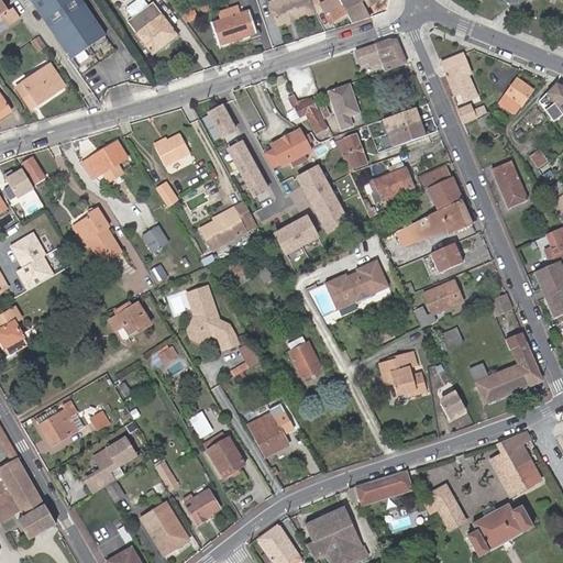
[(0,0),(0,31),(20,19),(11,8),(8,11),(0,0)]
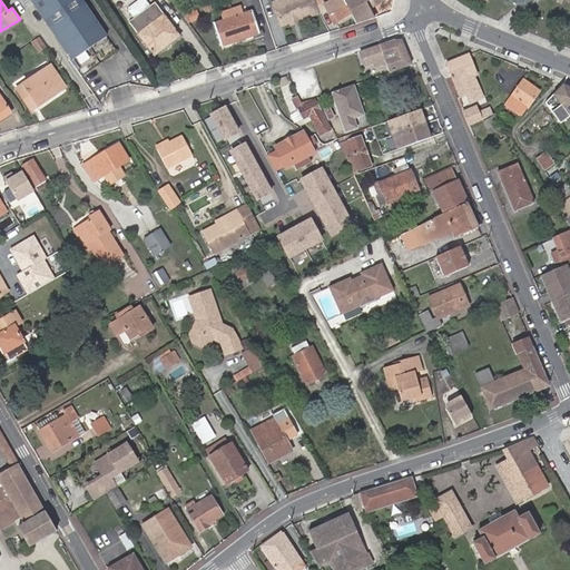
[(80,0),(30,0),(72,61),(106,38),(80,0)]
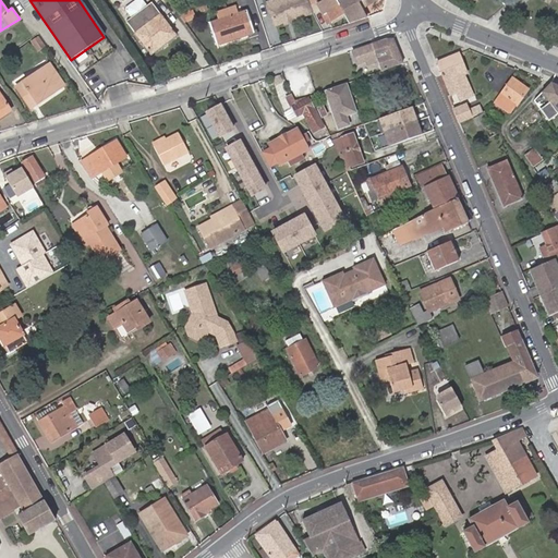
[(135,0),(125,7),(131,15),(148,4),(145,0),(135,0)]
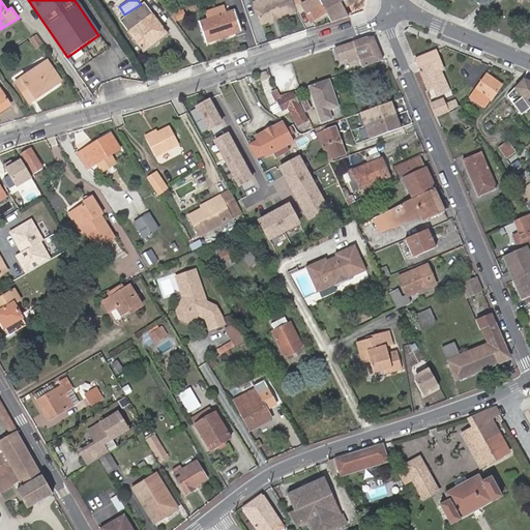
[(252,0),(262,28),(298,16),(291,0),(252,0)]
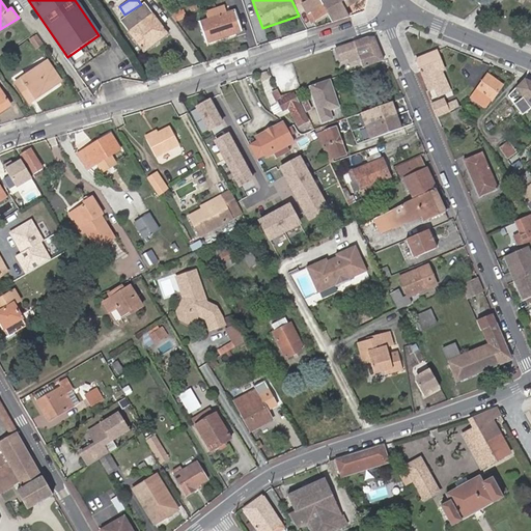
[(348,16),(361,0),(308,0),(301,4),(307,15),(304,17),(309,24),(315,20),(327,14),(332,22),(348,16)]
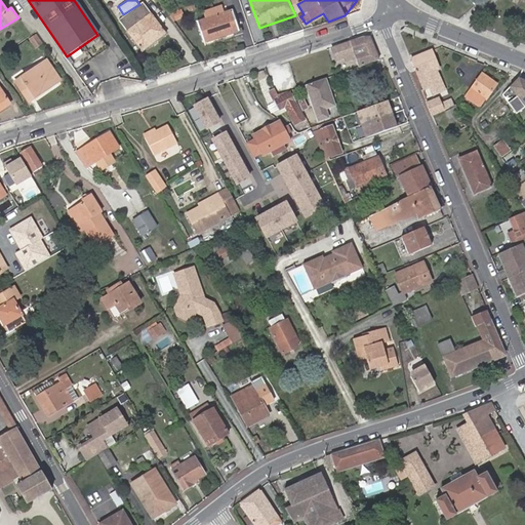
[(165,33),(143,2),(118,21),(142,51),(165,33)]
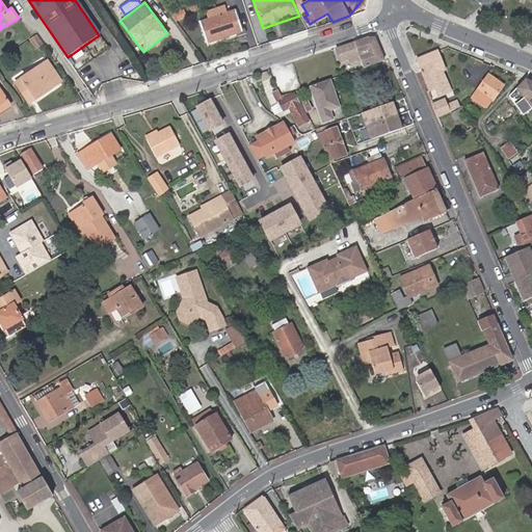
[(234,9),(198,22),(206,44),(242,31),(234,9)]
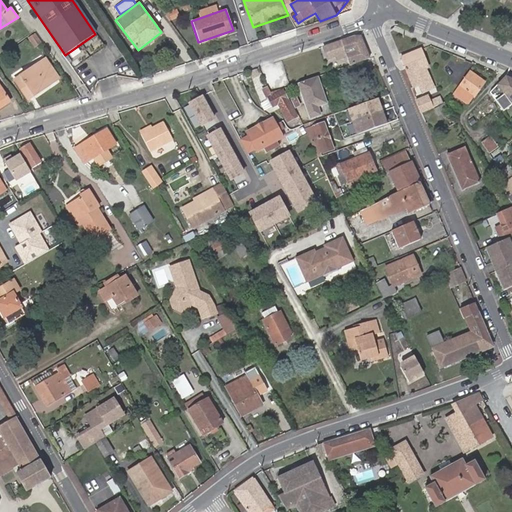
[(42,44),(35,34),(29,38),(36,48),(42,44)]
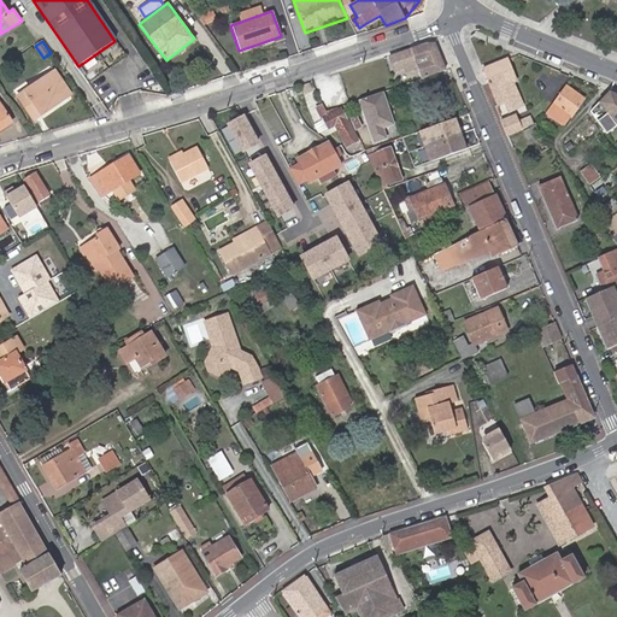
[(421,78),(445,70),(434,45),(425,45),(389,57),(394,71),(415,64),(421,78)]
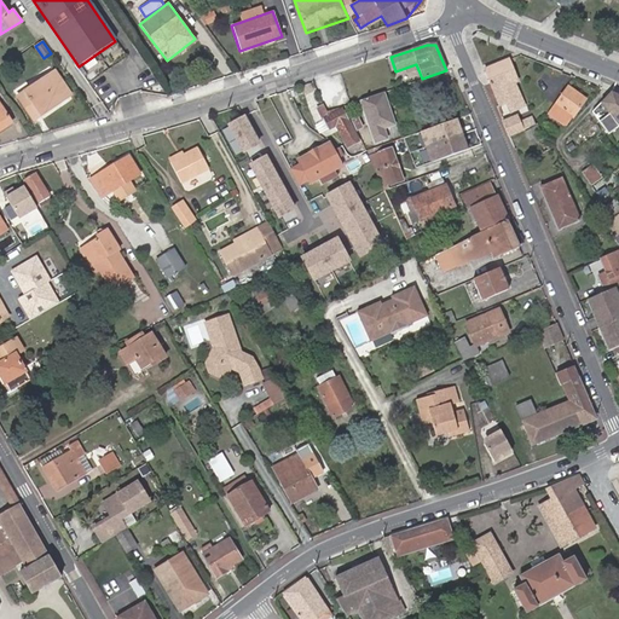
[(485,70),(499,105),(504,103),(505,103),(508,111),(524,105),(520,97),(514,84),(507,87),(498,65),(485,70)]
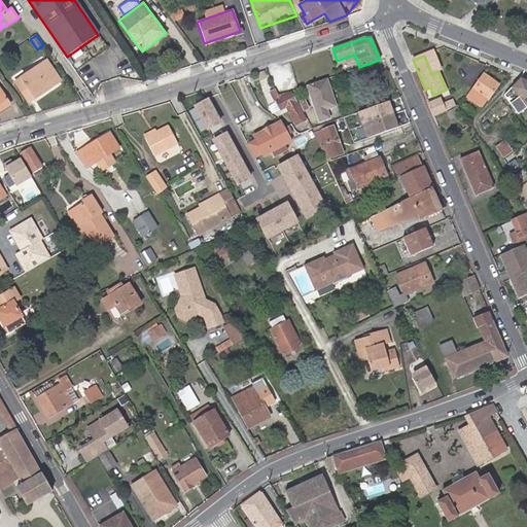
[(27,102),(59,81),(46,63),(14,82),(27,102)]
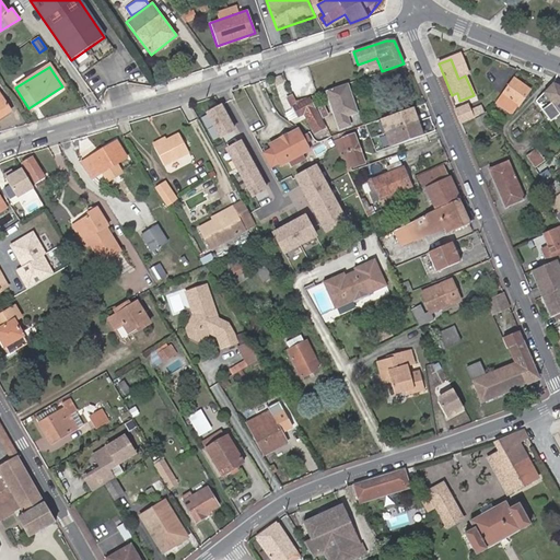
[(513,78),(505,88),(501,93),(494,102),(509,113),(515,104),(522,96),(524,98),(529,91),(513,78)]
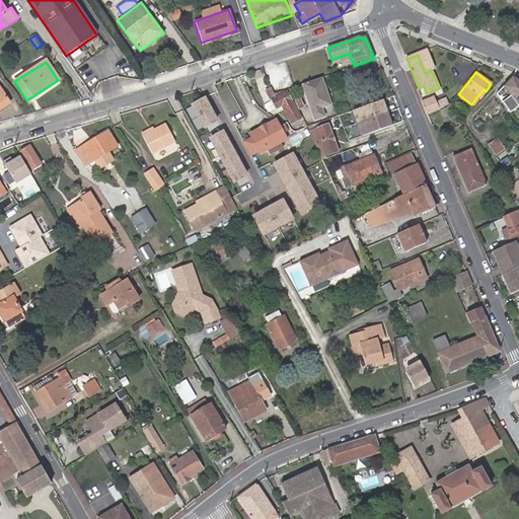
[(319,78),(288,89),(292,99),(301,95),(299,91),(304,90),(314,120),(323,117),(320,107),(328,104),(319,78)]
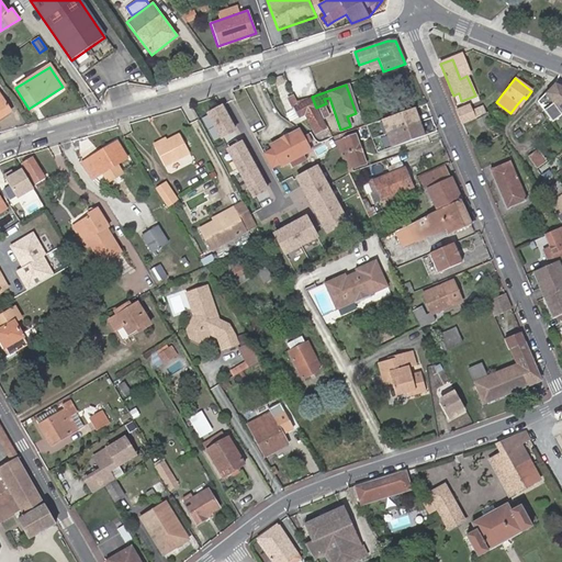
[(473,107),(483,103),(480,96),(470,99),(473,107)]
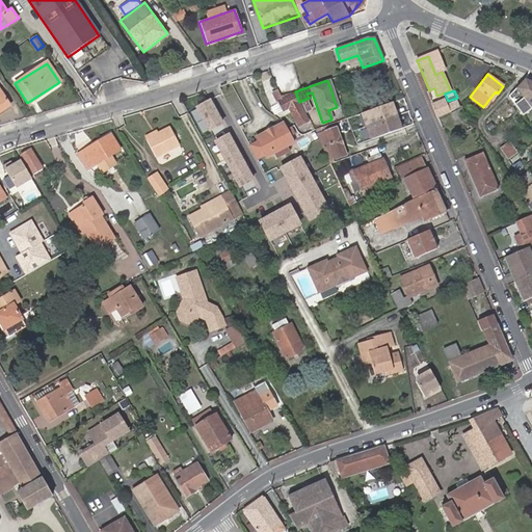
[(0,116),(11,110),(0,91),(0,116)]
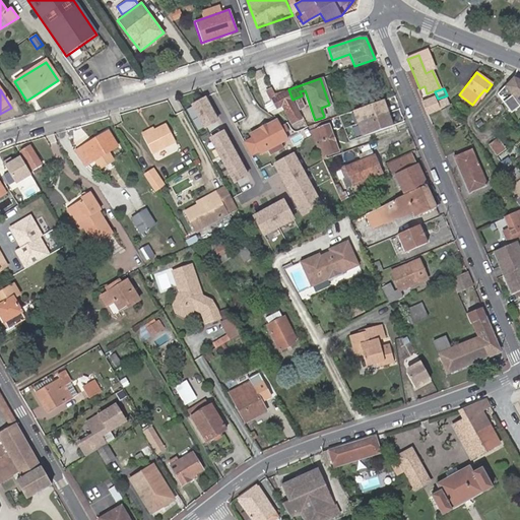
[(274,94),(272,89),(268,91),(278,112),(283,109),(294,128),(302,123),(286,94),(282,96),(281,92),(274,94)]
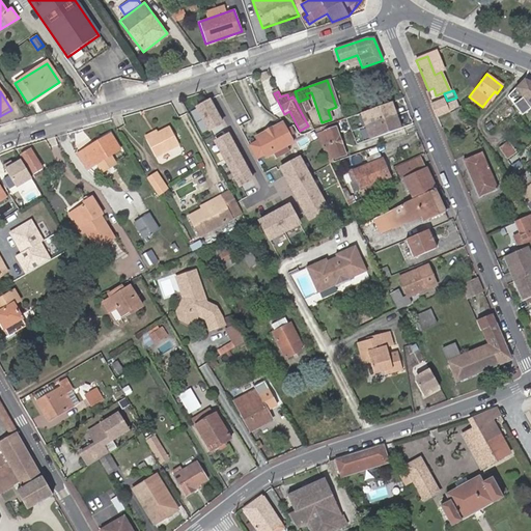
[(210,100),(194,108),(208,133),(223,124),(210,100)]
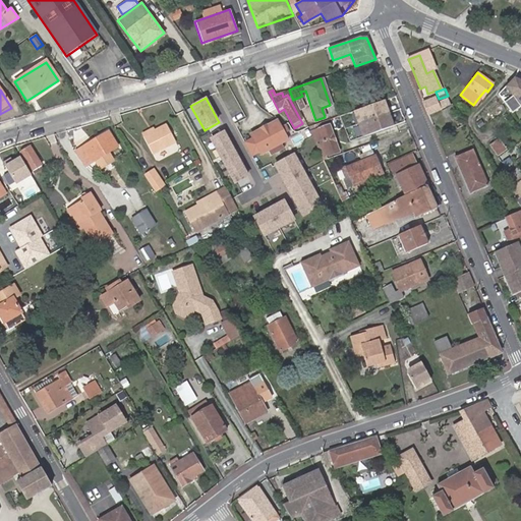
[(432,98),(422,103),(428,116),(439,111),(436,104),(432,98)]
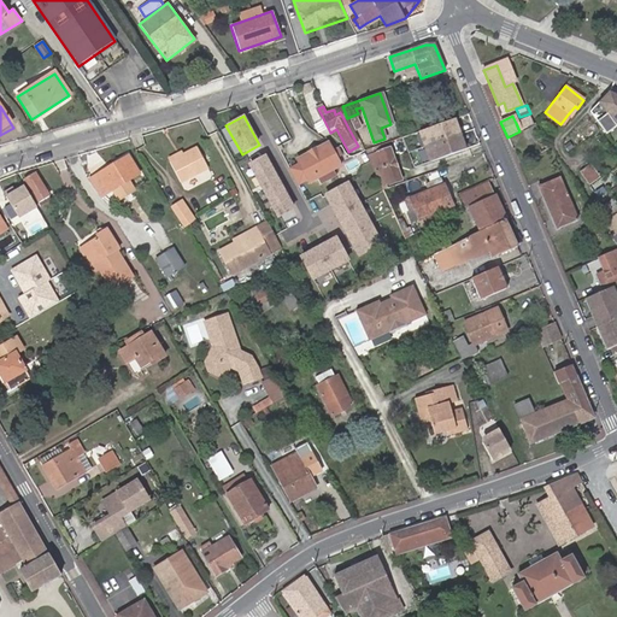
[(516,123),(519,131),(534,125),(529,117),(516,123)]
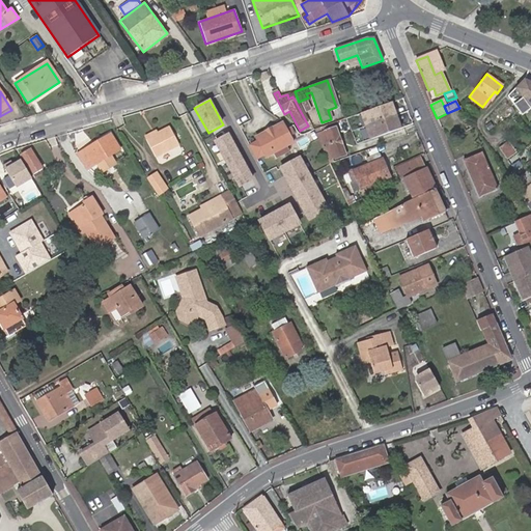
[(396,115),(391,102),(361,113),(366,127),(396,115)]
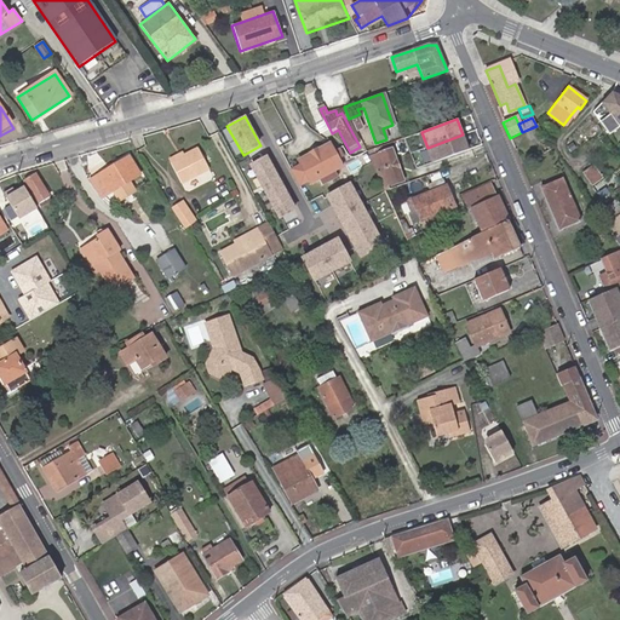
[(351,122),(359,141),(366,137),(359,120),(351,122)]
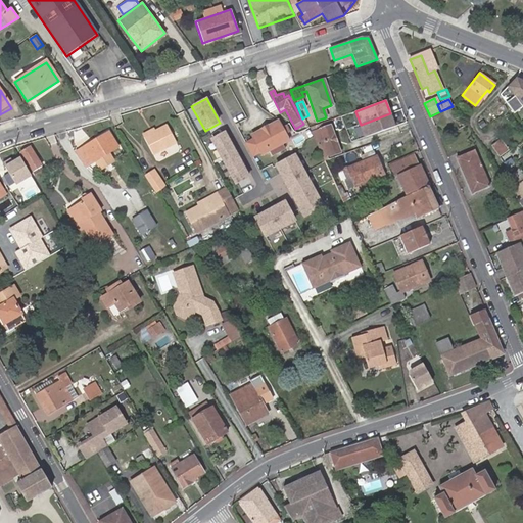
[(464,101),(455,107),(462,117),(471,111),(464,101)]
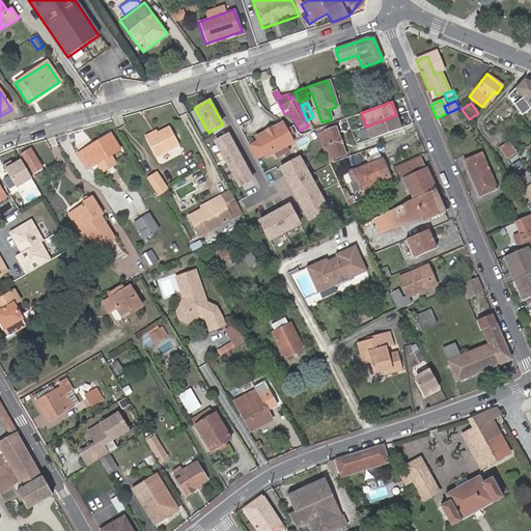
[(457,127),(460,124),(463,122),(460,120),(464,118),(458,110),(449,116),(457,127)]
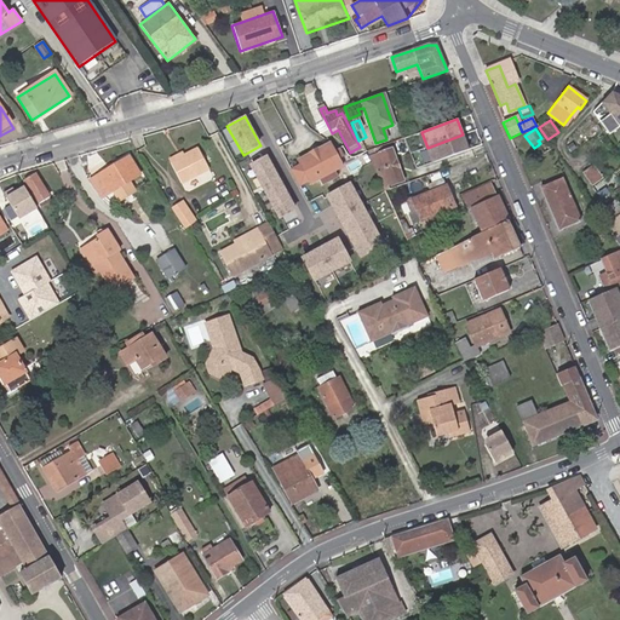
[(470,149),(463,135),(428,148),(434,162),(470,149)]
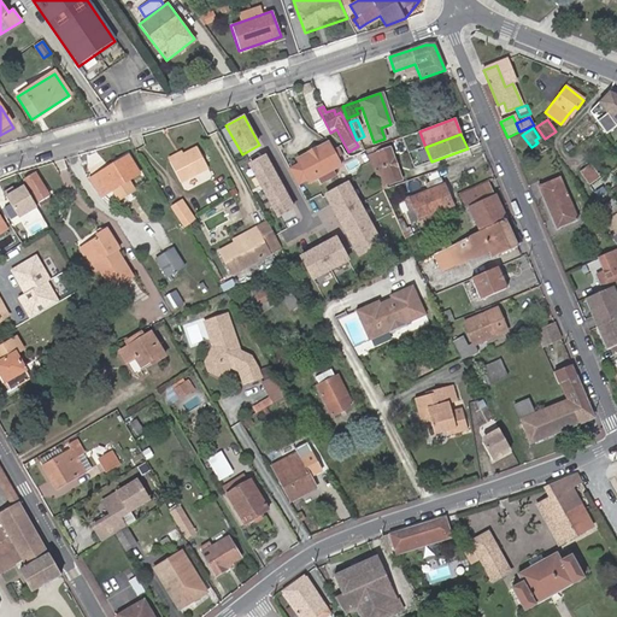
[(538,142),(535,145),(541,154),(547,150),(539,137),(535,140),(538,142)]
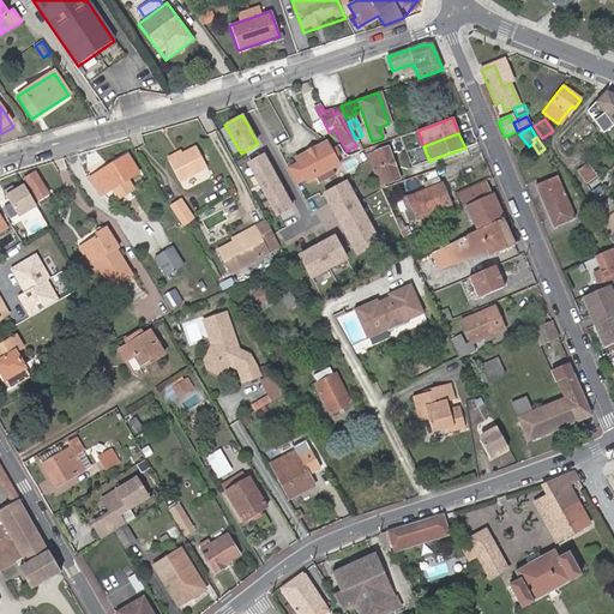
[(332,170),(341,167),(337,158),(341,156),(336,149),(332,151),(329,143),(296,160),(299,164),(290,169),(298,184),(307,179),(308,184),(317,179),(332,170)]
